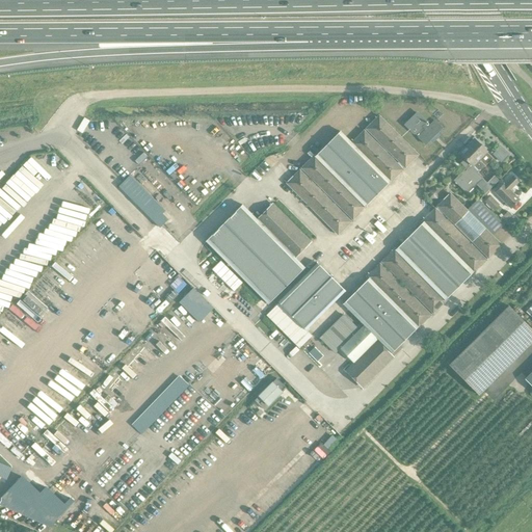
[(417,112),(405,124),(409,128),(415,133),(419,137),(425,143),(442,128),(434,121),(430,126),(426,122),(417,112)]
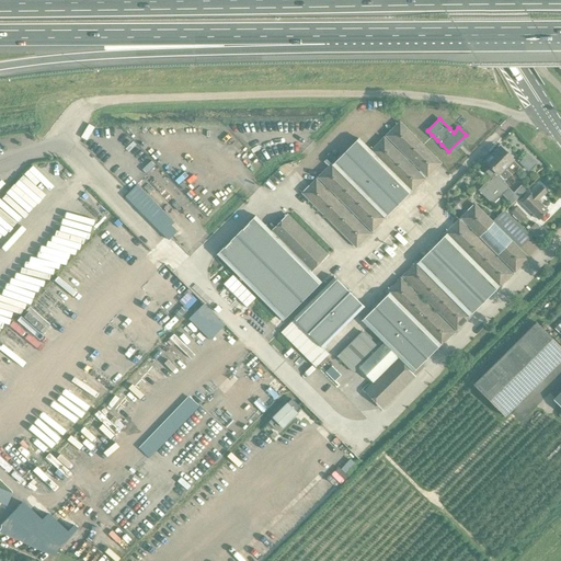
[(427,150),(418,140),(399,122),(386,135),(427,176),(441,163),(427,150)]
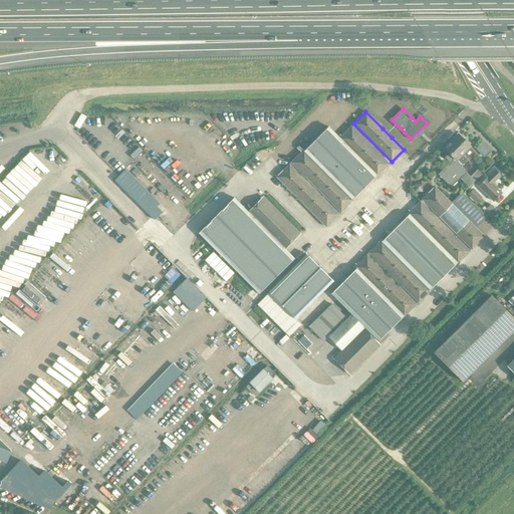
[(352,198),(362,188),(375,176),(376,177),(390,164),(351,125),(339,138),(328,127),(303,153),(302,152),(291,163),(340,212),(353,200),(352,198)]
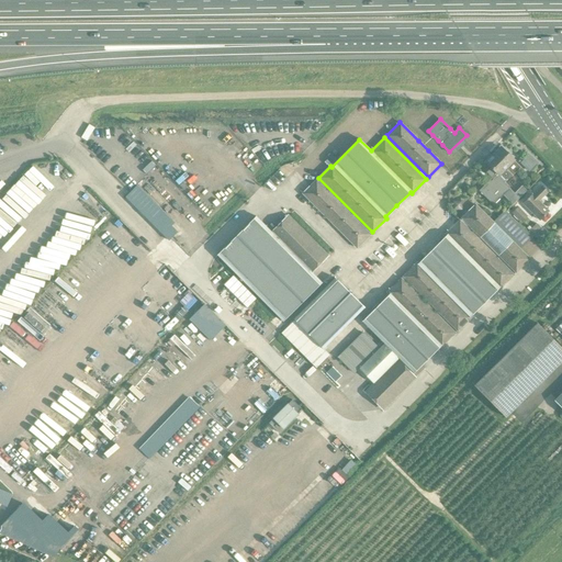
[(482,188),(479,191),(480,192),(484,197),(493,205),(496,202),(509,189),(504,182),(505,181),(512,176),(519,167),(513,160),(501,148),(487,161),(486,163),(492,168),(487,172),(493,179),(491,181),(490,180),(482,188)]
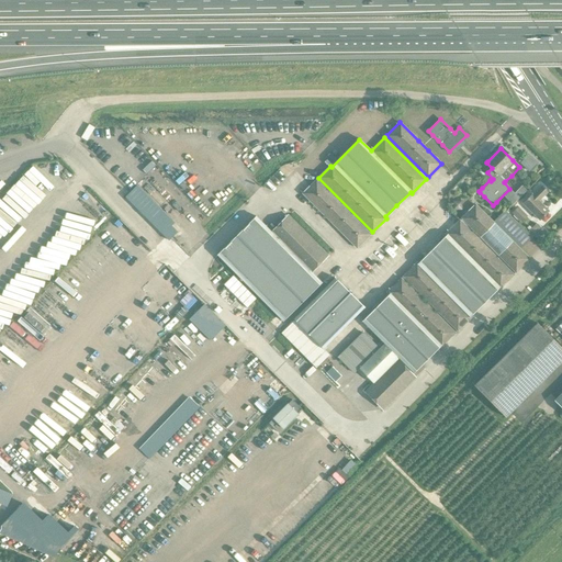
[(529,155),(521,164),(529,171),(537,163),(529,155)]
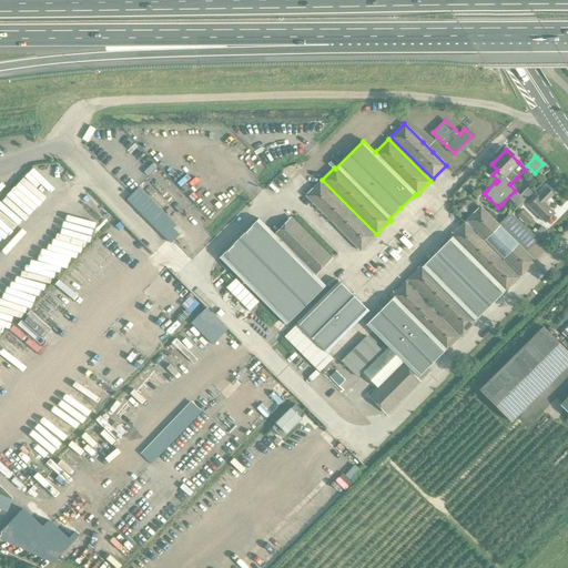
[(320,181),(305,195),(361,251),(375,236),(320,181)]
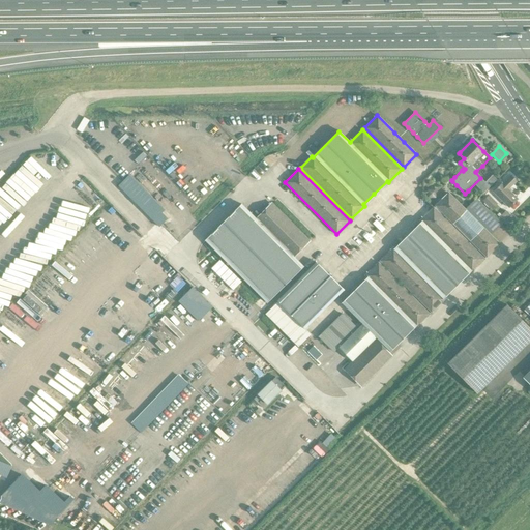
[(118,186),(124,192),(136,180),(129,175),(118,186)]
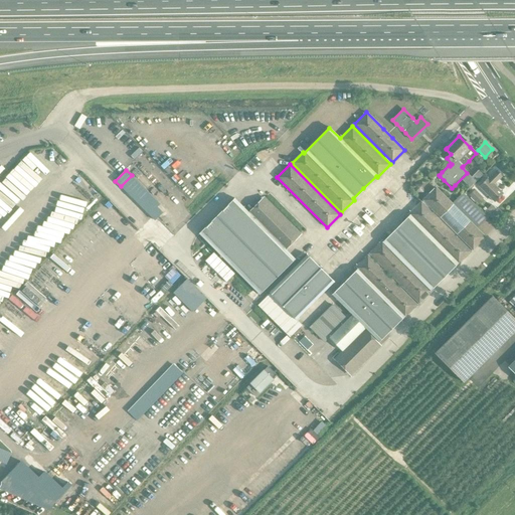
[(493,184),(502,176),(497,170),(488,179),(487,178),(479,186),(494,202),(503,193),(493,184)]
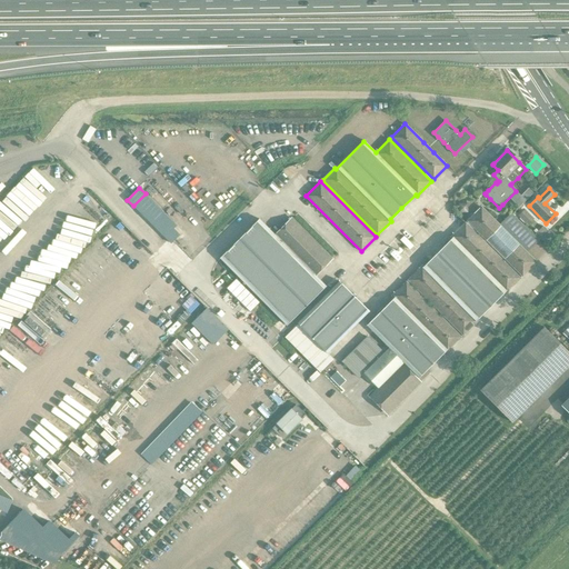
[(151,200),(146,193),(133,206),(139,212),(151,200)]
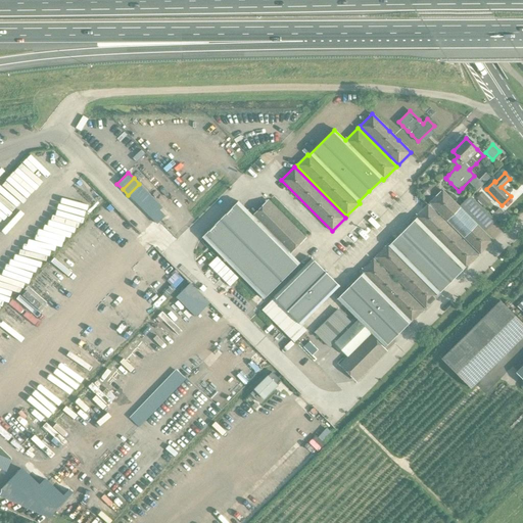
[(145,190),(139,184),(128,195),(134,201),(145,190)]
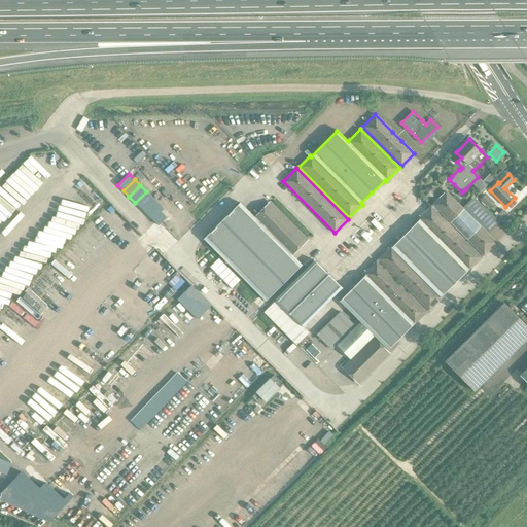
[(152,197),(146,191),(135,203),(141,208),(152,197)]
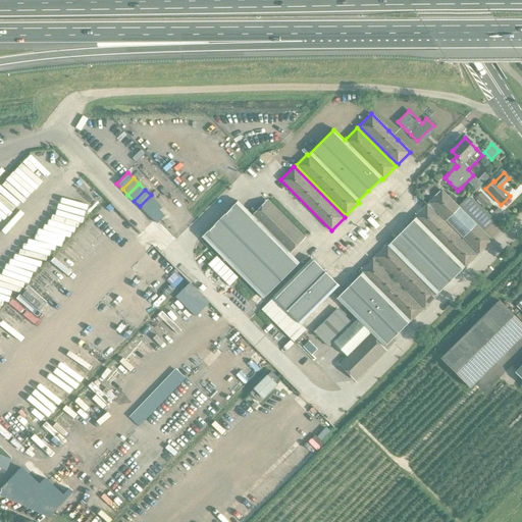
[(441,190),(428,203),(479,253),(491,241),(441,190)]
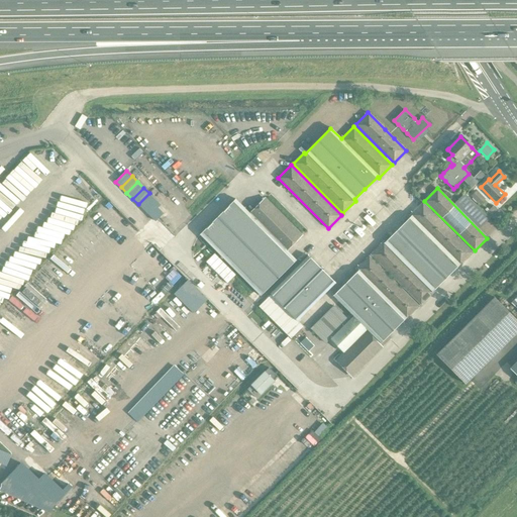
[(477,191),(472,196),(473,198),(476,201),(480,204),(485,199),(477,191)]
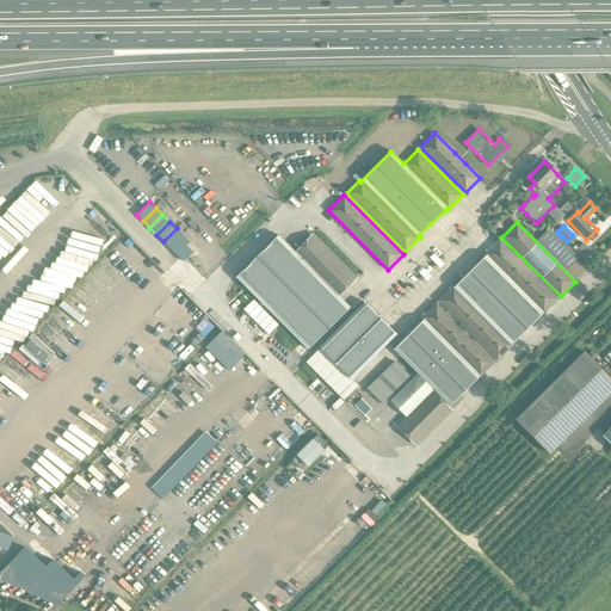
[(183,235),(177,228),(164,241),(170,248),(183,235)]
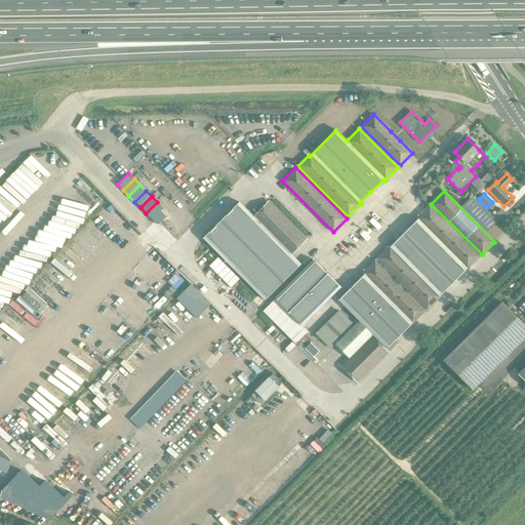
[(306,238),(269,201),(254,216),(239,202),(203,239),(264,299),(300,263),(290,253),(306,238)]
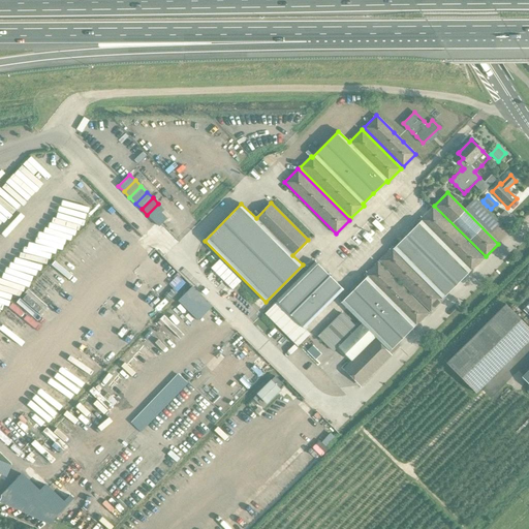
[(164,210),(158,204),(147,215),(153,221),(161,213),(164,210)]
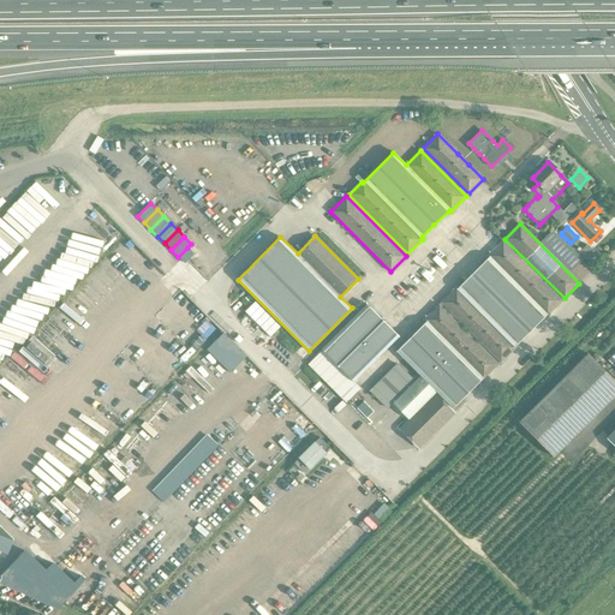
[(490,256),(545,315),(547,316),(562,300),(503,240),(489,255),(490,256)]
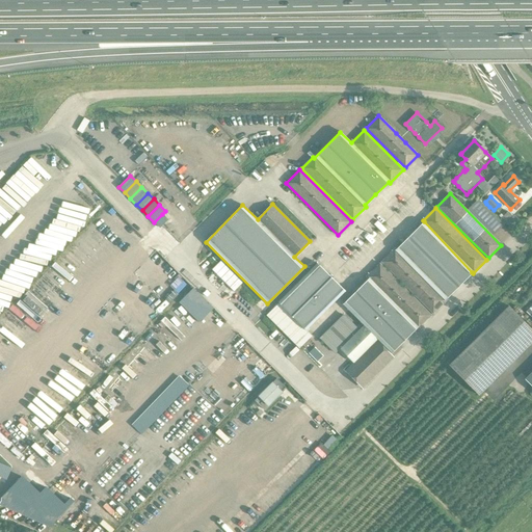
[(512,216),(507,211),(499,220),(504,224),(512,216)]
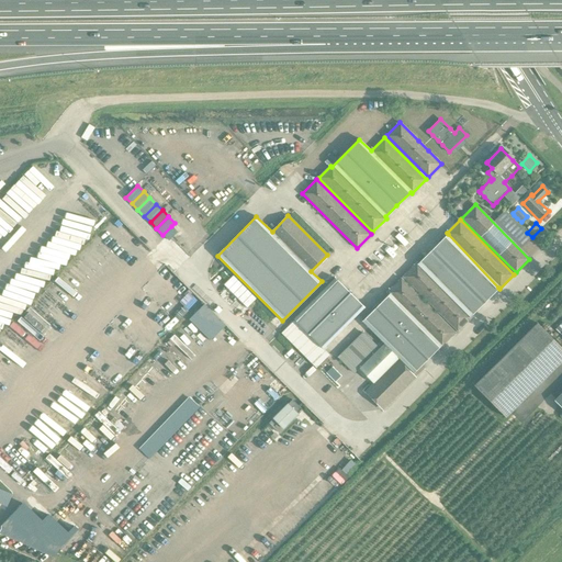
[(178,232),(171,226),(163,235),(169,240),(178,232)]
